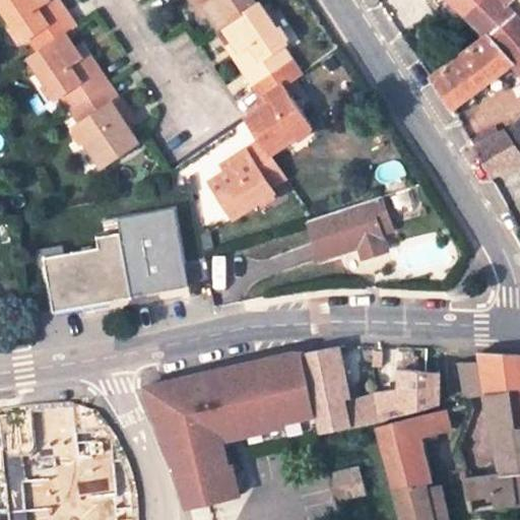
[(0,0),(0,5),(14,26),(22,39),(24,43),(27,40),(36,51),(64,31),(74,24),(56,0),(0,0)]
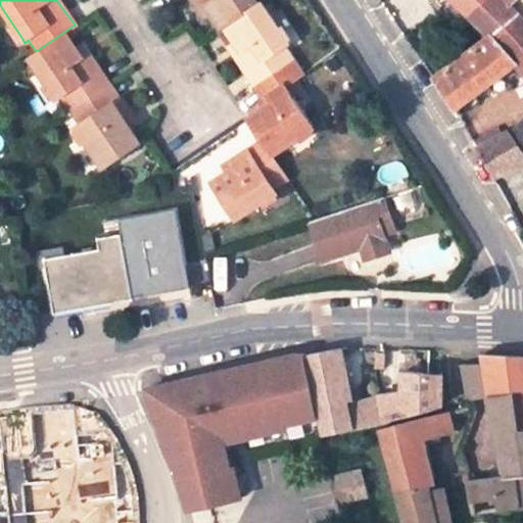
[(204,4),(211,14),(221,28),(226,26),(256,4),(252,0),(192,0),(198,7),(204,4)]
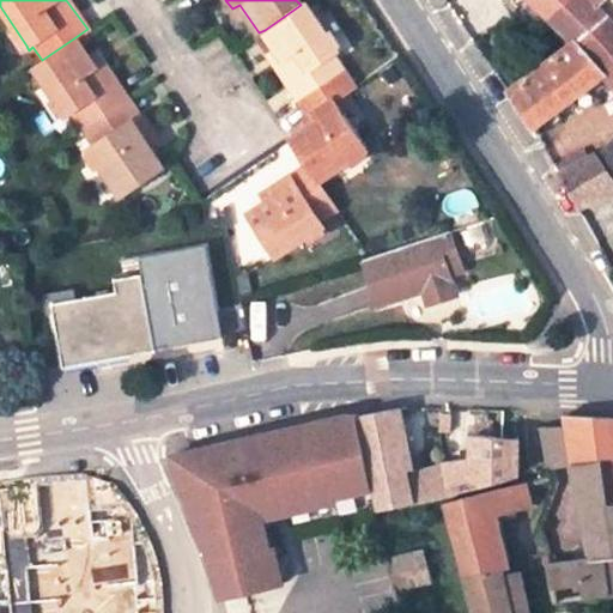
[(612,0),(532,0),(572,43),(612,17),(612,18),(612,0)]
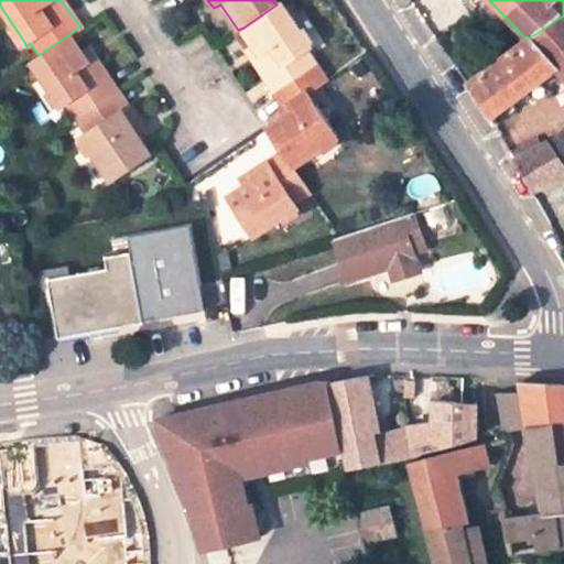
[(297,30),(280,2),(277,4),(243,28),(256,46),(261,55),(255,60),(275,93),(316,65),(306,51),(310,49),(307,45),(297,30)]
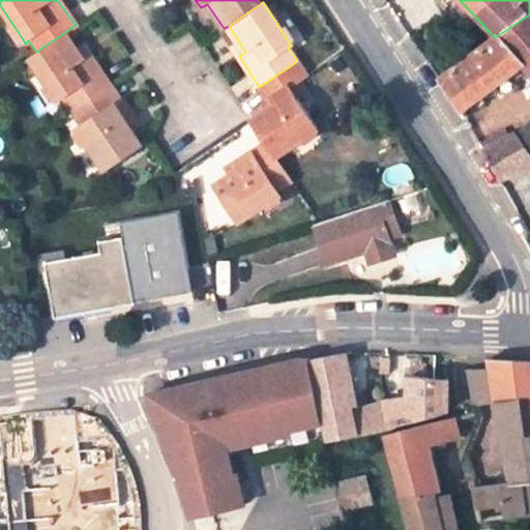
[(201,8),(208,19),(214,15),(207,4),(201,7),(201,8)]
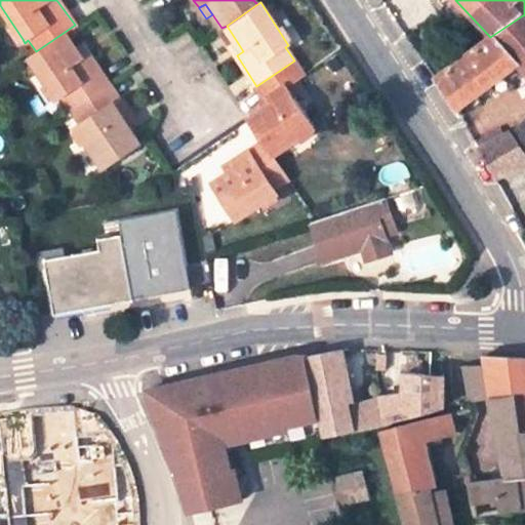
[(488,84),(516,63),(523,70),(524,71),(524,15),(524,14),(490,37),(467,55),(488,84)]
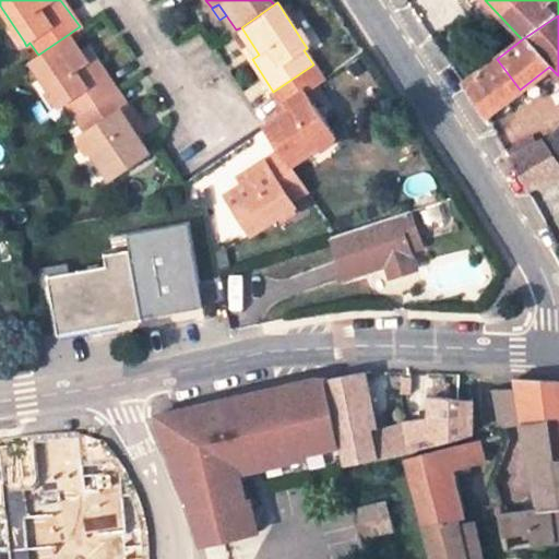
[(310,42),(300,27),(295,30),(305,45),(310,42)]
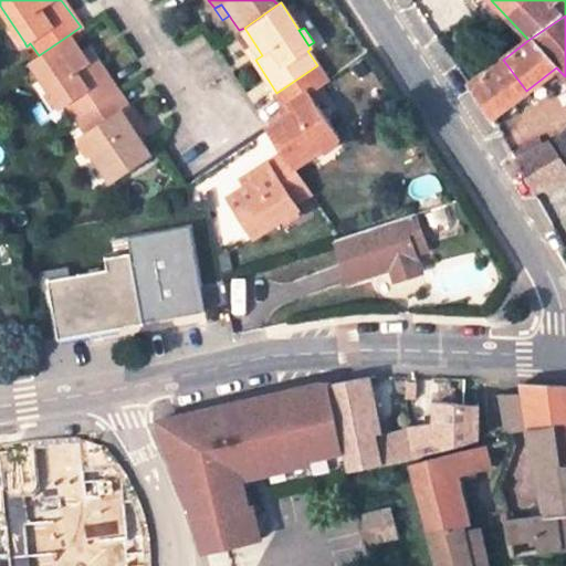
[(16,29),(11,32),(19,45),(24,42),(16,29)]
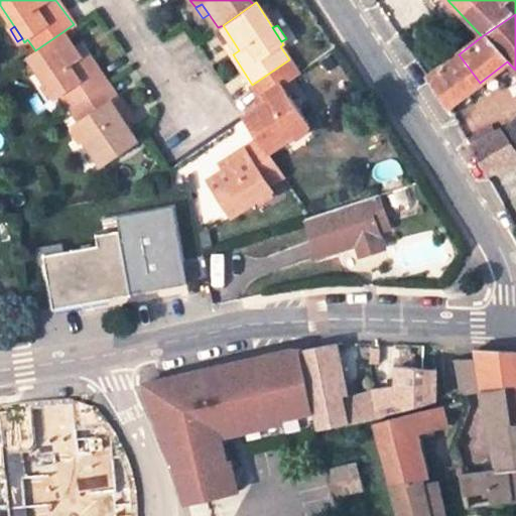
[(72,109),(108,85),(87,54),(81,58),(75,48),(63,31),(35,50),(29,54),(47,83),(55,96),(57,98),(62,95),(72,109)]
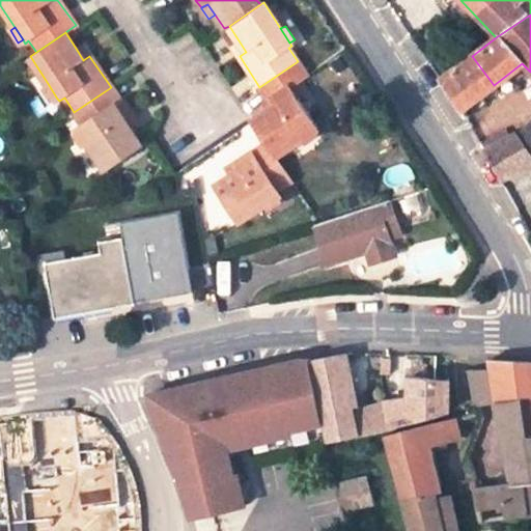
[(233,47),(240,56),(246,52),(241,44),(233,47)]
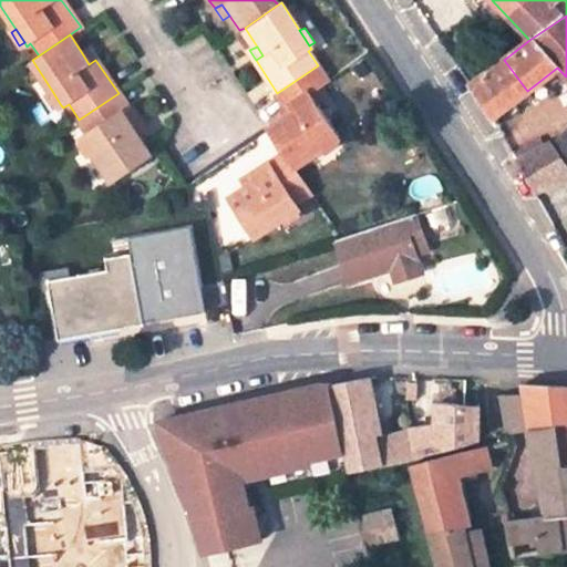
[(89,64),(95,60),(90,49),(82,53),(89,64)]
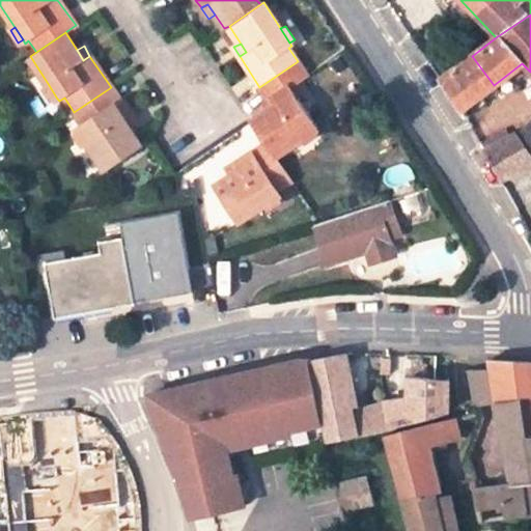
[(457,103),(469,118),(492,101),(485,91),(494,85),(472,56),(442,80),(457,103)]
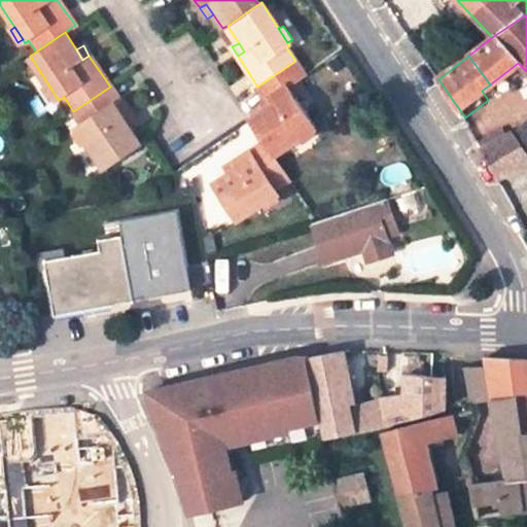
[(313,131),(317,128),(289,86),(306,75),(295,61),(257,86),(271,107),(250,120),(265,143),(274,155),(302,138),(313,131)]
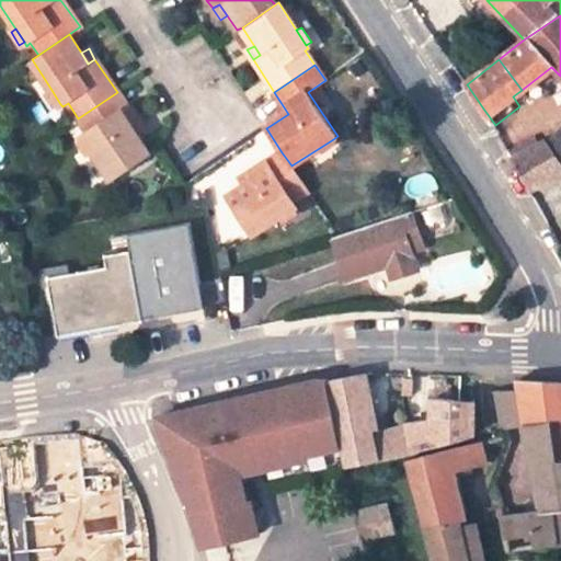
[(52,90),(46,93),(55,107),(60,104),(52,90)]
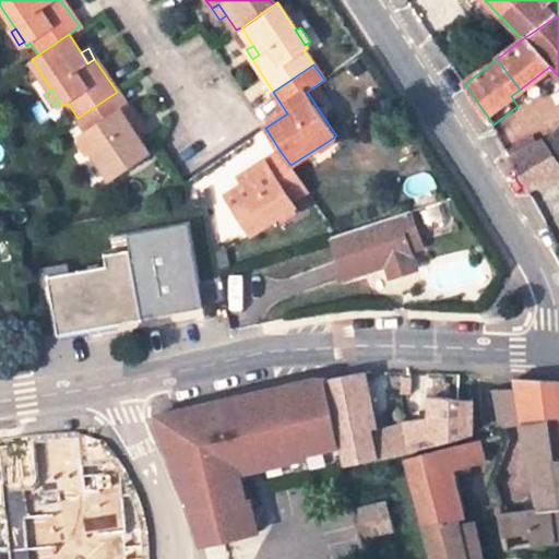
[(140,139),(133,130),(141,126),(117,92),(78,118),(87,132),(82,135),(85,140),(94,153),(111,179),(150,154),(140,139)]
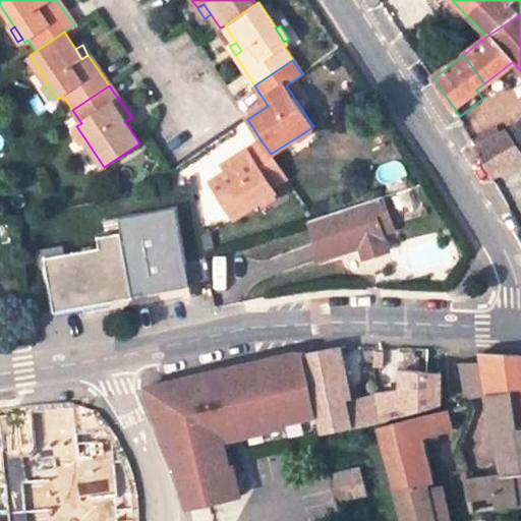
[(136,125),(131,117),(124,121),(130,129),(136,125)]
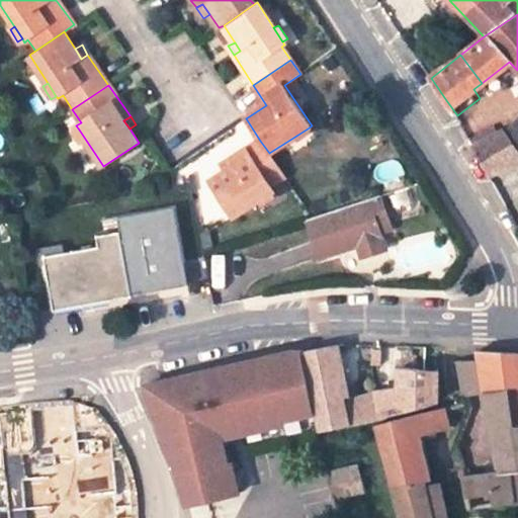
[(491,177),(517,160),(517,121),(507,133),(504,130),(475,147),(484,164),(491,177)]
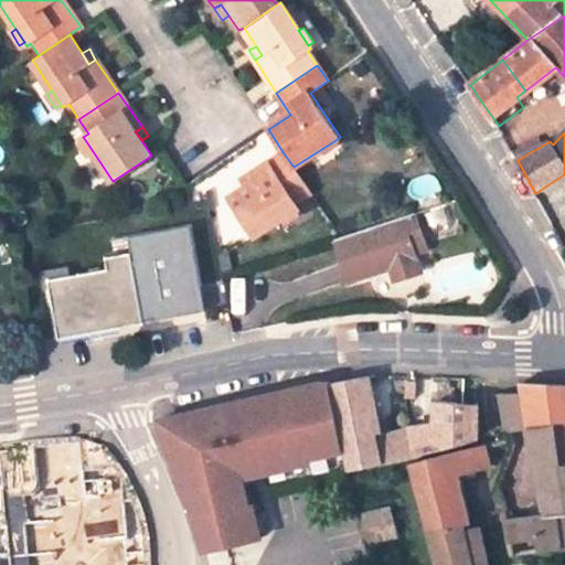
[(327,153),(340,146),(336,140),(323,148),(327,153)]
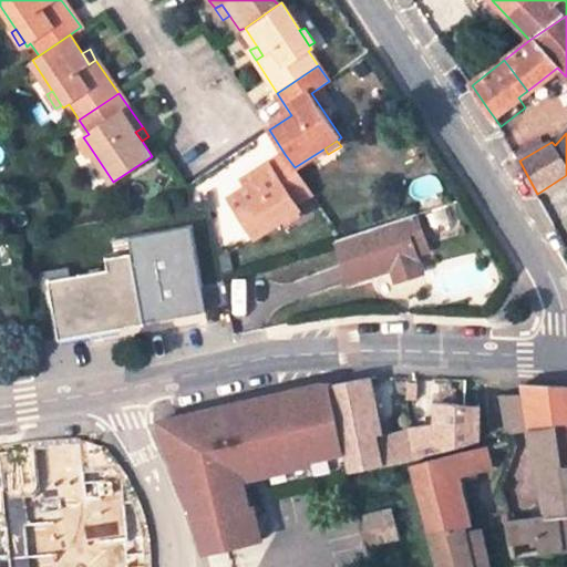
[(81,145),(90,158),(95,155),(86,142),(81,145)]
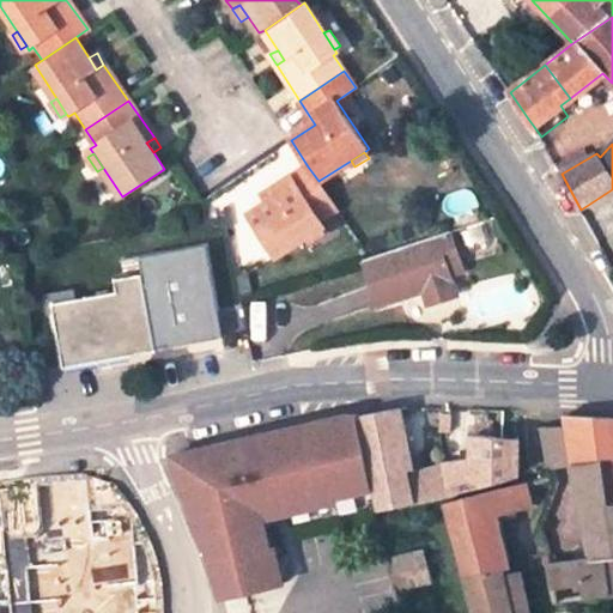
[(308,167),(272,189),(277,196),(266,204),(248,216),(278,259),(308,238),(322,229),(326,228),(323,224),(340,213),(319,181),(308,167)]
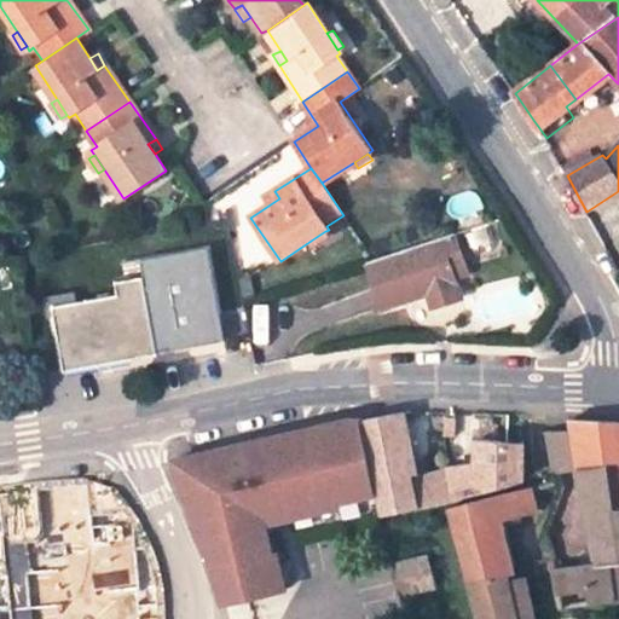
[(264,198),(268,206),(279,198),(275,191),(264,198)]
